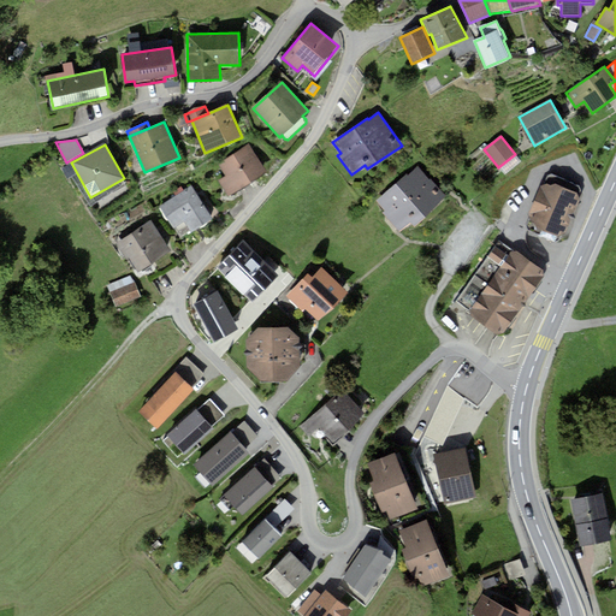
[(249,144),(218,164),(226,176),(219,181),(229,197),(267,173),(249,144)]
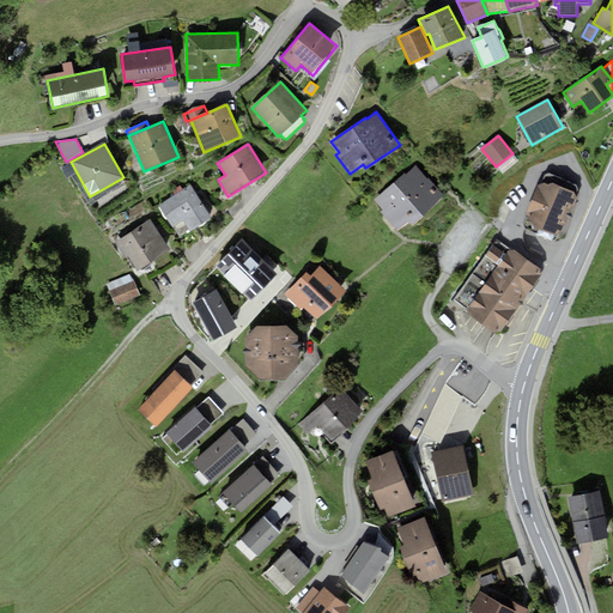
[(406,173),(375,201),(384,211),(382,213),(399,231),(411,219),(414,223),(444,194),(417,165),(407,174),(406,173)]
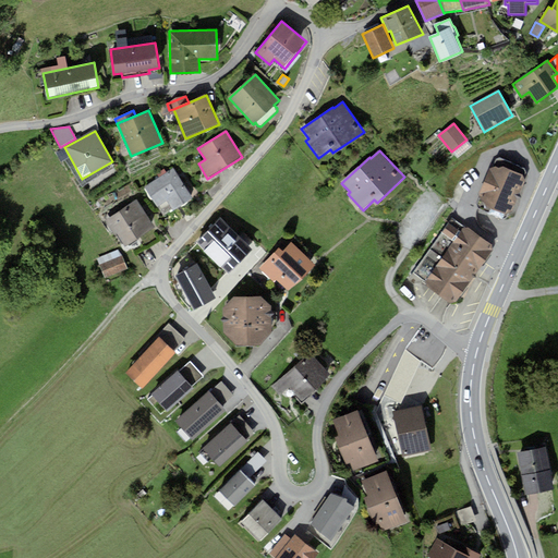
[(496,159),(477,204),(478,208),(505,219),(516,214),(529,174),(525,168),(500,158),(496,159)]
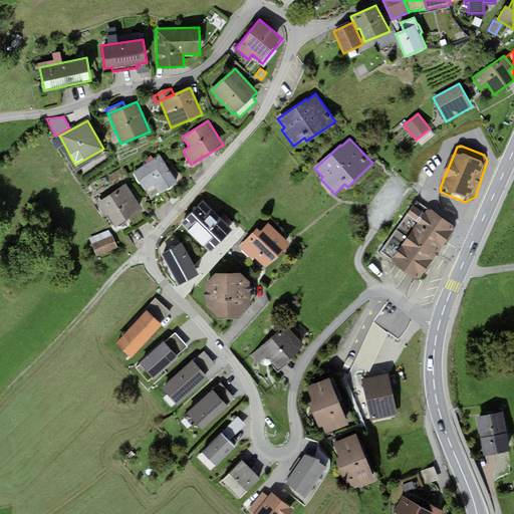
[(161,155),(133,173),(151,200),(178,183),(161,155)]
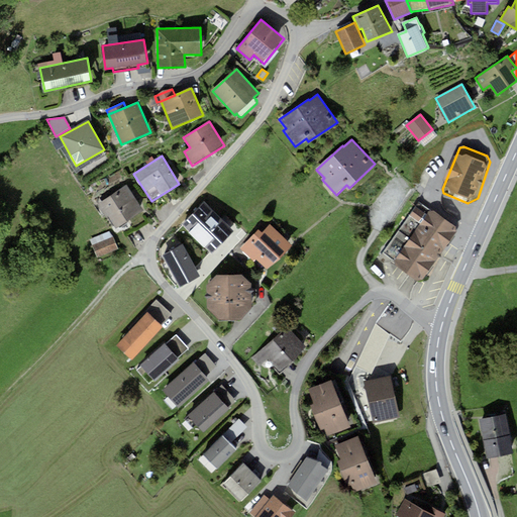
[(127,185),(97,204),(106,218),(108,216),(116,228),(143,210),(127,185)]
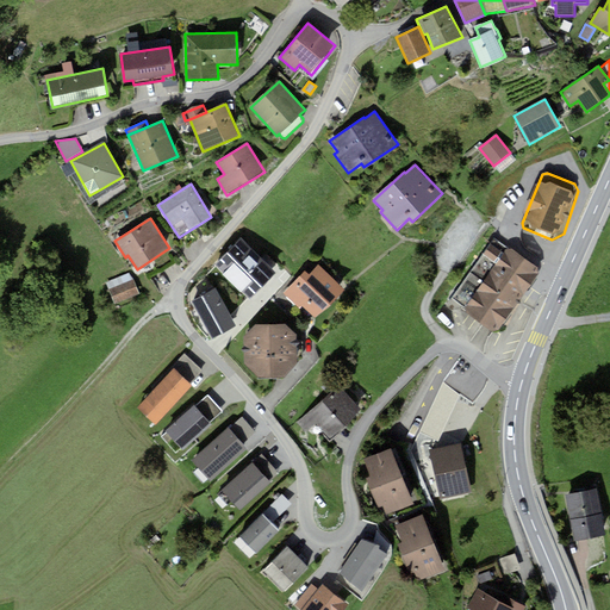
[(493,331),(498,330),(539,273),(537,267),(495,237),(452,299),(466,309),(467,313),(493,331)]
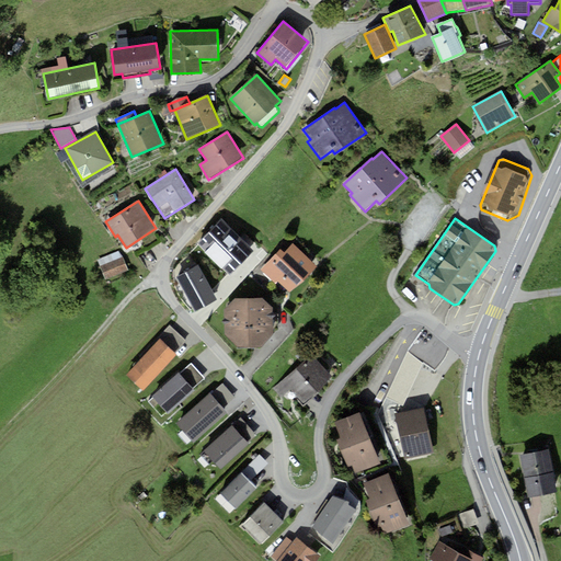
[(281,249),(260,271),(275,285),(278,282),(290,293),(316,266),(293,244),(285,253),(281,249)]
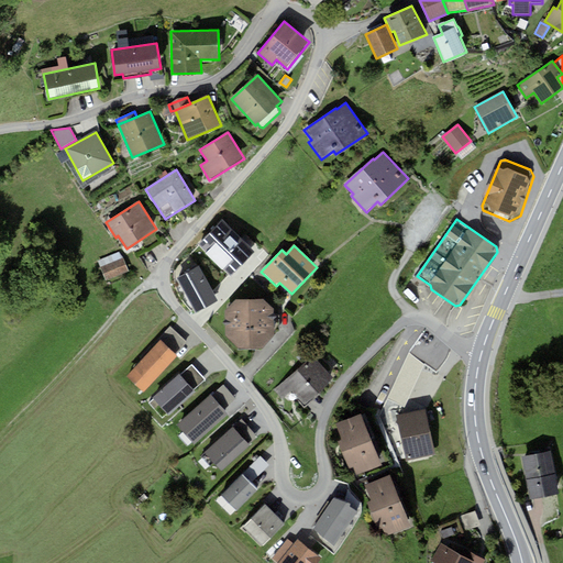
[(123,258),(100,267),(106,280),(129,272),(123,258)]
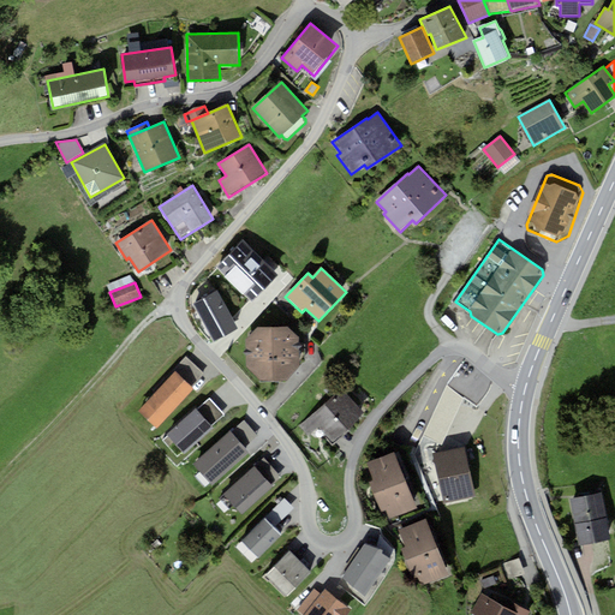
[(258,327),(246,339),(246,348),(243,352),(246,356),(246,366),(261,381),(286,380),(300,365),(299,338),(290,328),(258,327)]
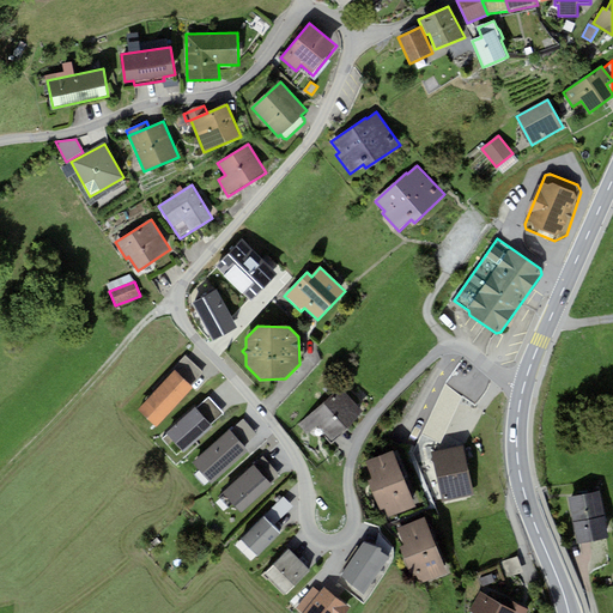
[(205,372),(186,354),(170,371),(173,372),(138,410),(157,428),(193,388),(192,386),(205,372)]
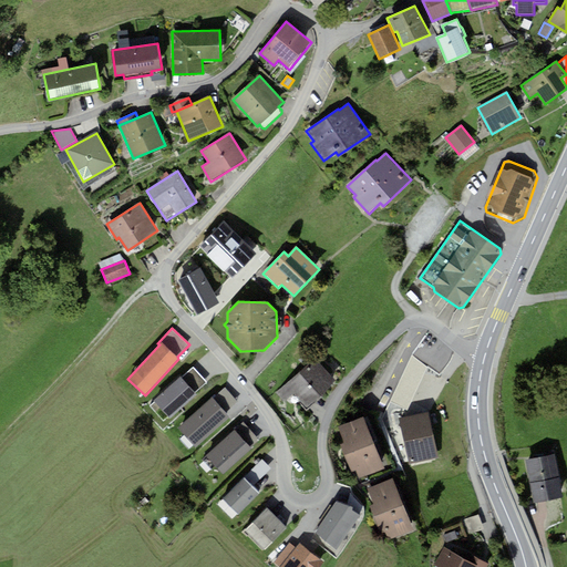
[(316,357),(276,392),(285,402),(295,393),(307,408),(338,380),(316,357)]
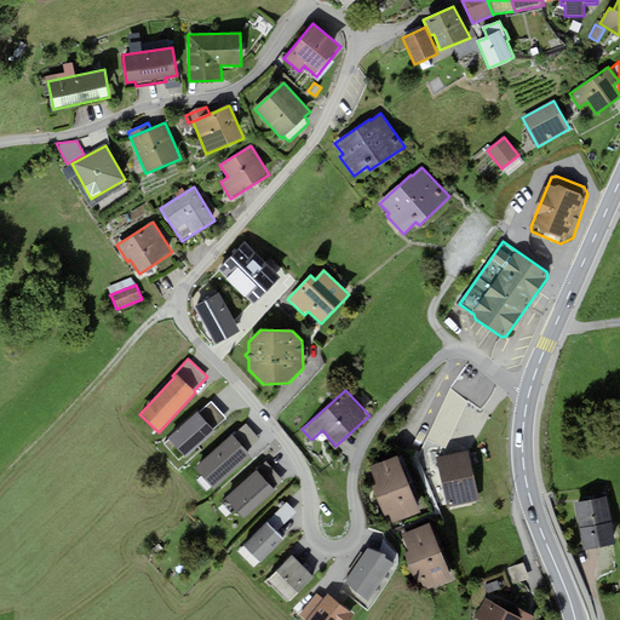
[(227,419),(211,402),(199,413),(197,412),(167,438),(185,458),(216,431),(214,429),(227,419)]
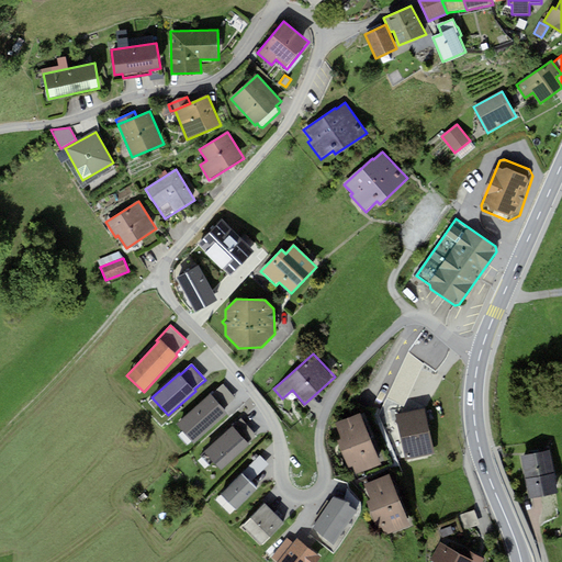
[(236,398),(224,385),(215,393),(213,391),(176,425),(193,445),(228,414),(225,409),(236,398)]
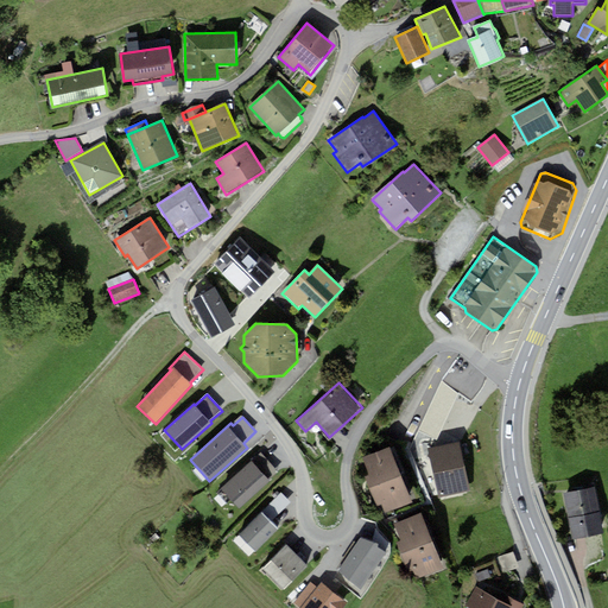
[(460,442),(428,449),(439,498),(470,491),(460,442)]
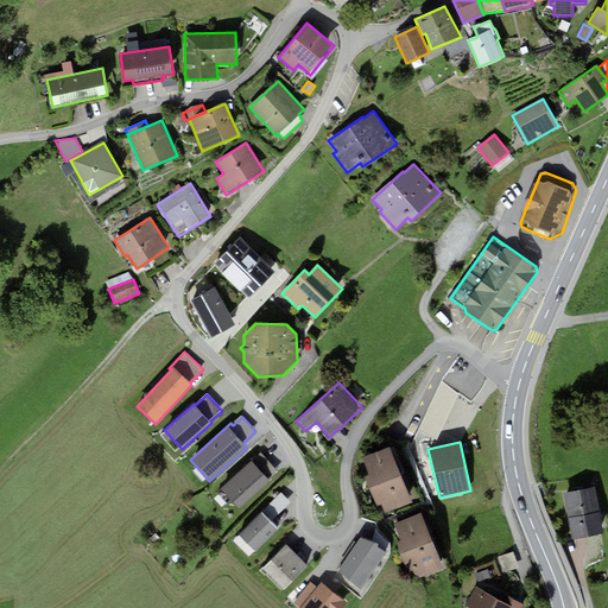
[(388,448),(362,458),(369,475),(365,476),(377,506),(381,505),(384,513),(411,502),(388,448)]
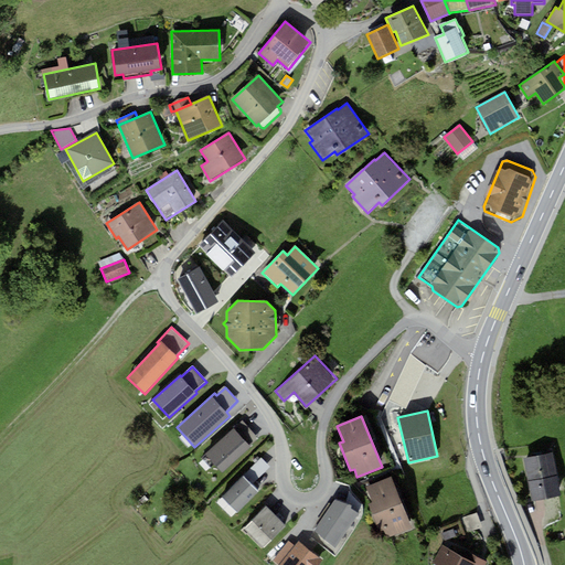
[(258,438),(243,420),(205,455),(222,473),(251,447),(249,446),(258,438)]
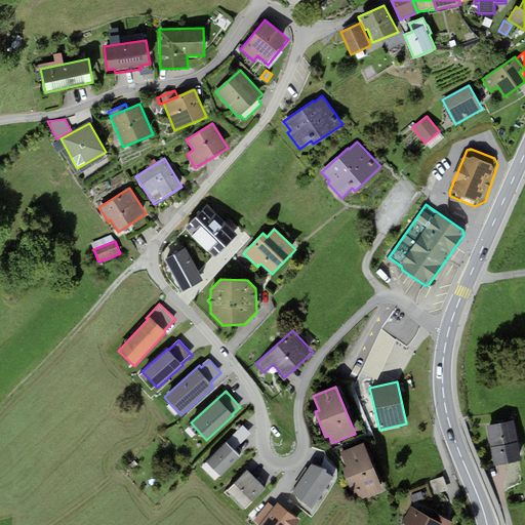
[(515,421),(487,427),(494,466),(521,460),(515,421)]
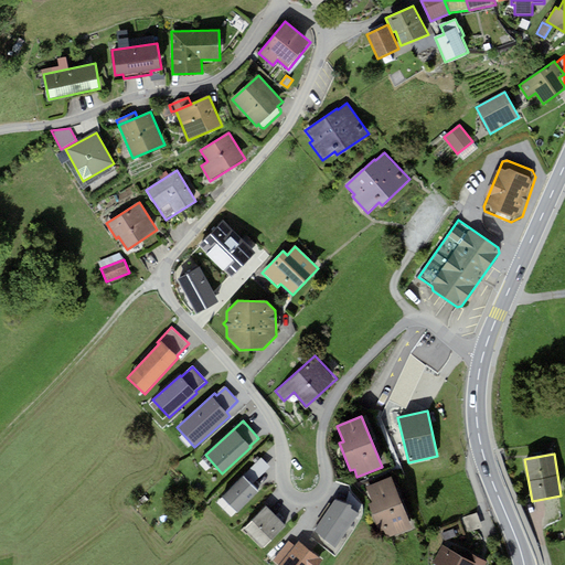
[(270,466),(262,457),(222,497),(238,513),(259,492),(252,484),(270,466)]
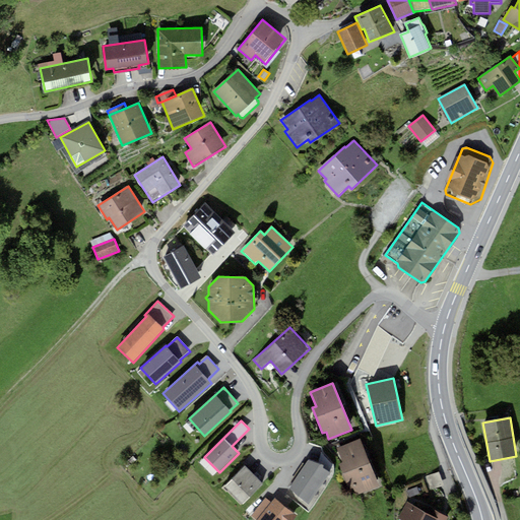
[(342,463),(339,464),(349,491),(353,489),(356,496),(379,486),(360,439),(336,448),(342,463)]
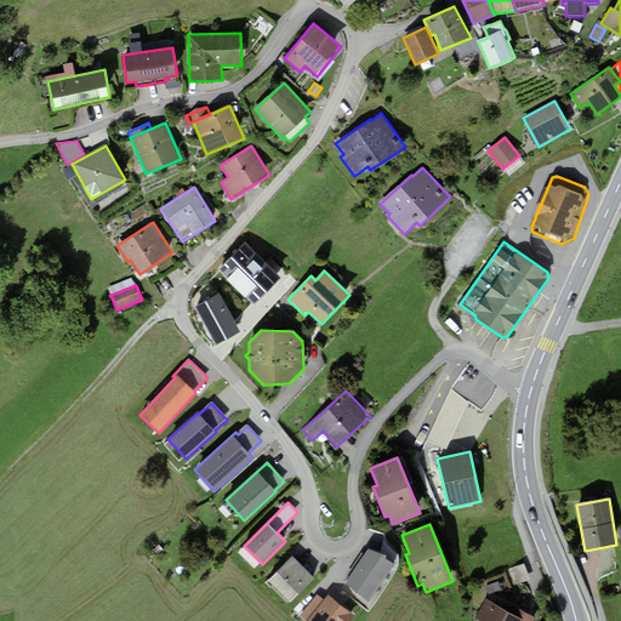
[(388,554),(369,548),(343,585),(368,602),(393,565),(385,559),(388,554)]
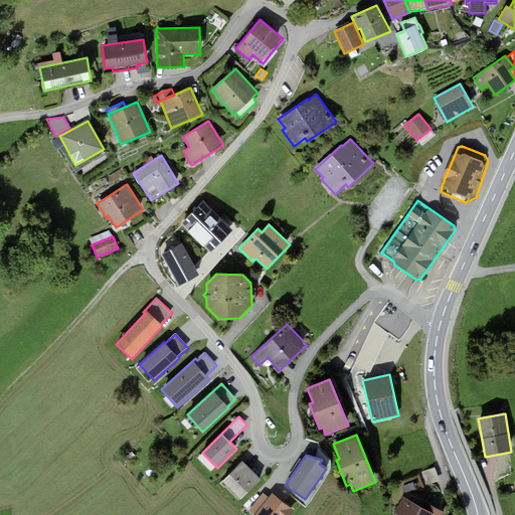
[(262,480),(242,462),(223,483),(242,501),(262,480)]
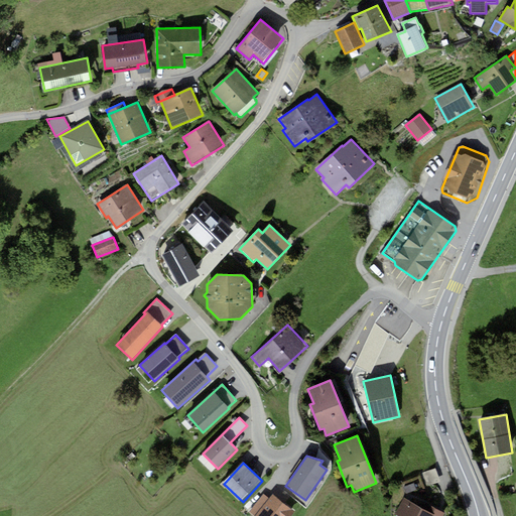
[(436,469),(421,474),(426,487),(440,482),(436,469)]
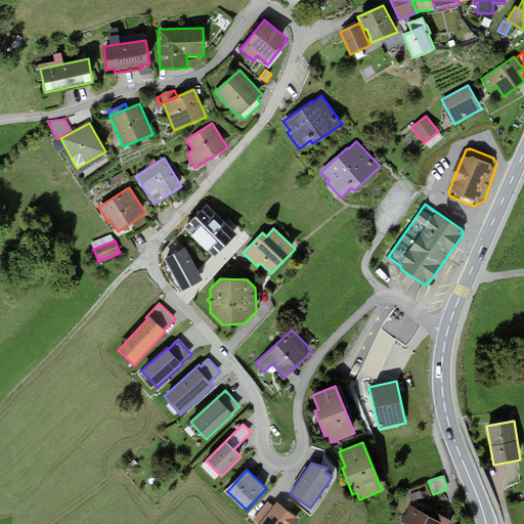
[(421,490),(409,494),(412,501),(423,497),(421,490)]
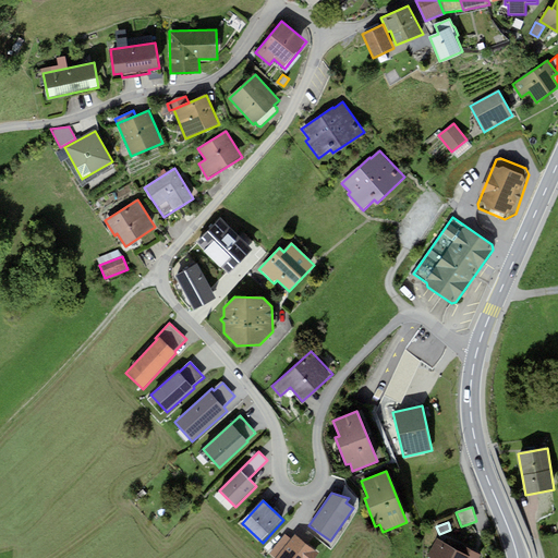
[(314,557),(318,553),(294,534),(291,538),(286,534),(269,555),(273,557),(314,557)]
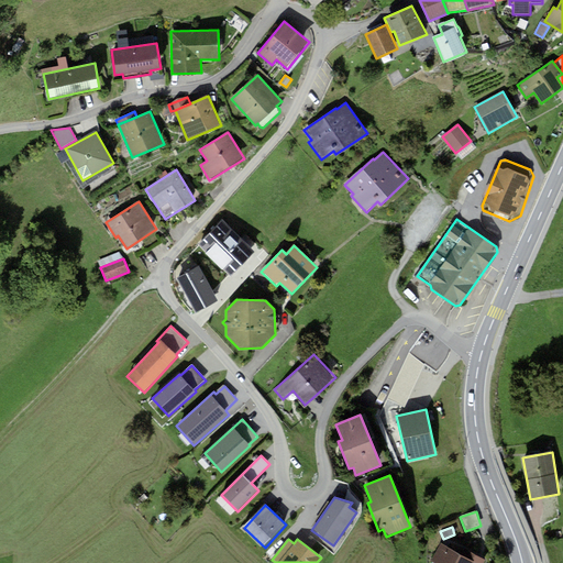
[(434,562),(484,562),(486,560),(465,550),(462,555),(441,544),(432,562),(434,562)]
